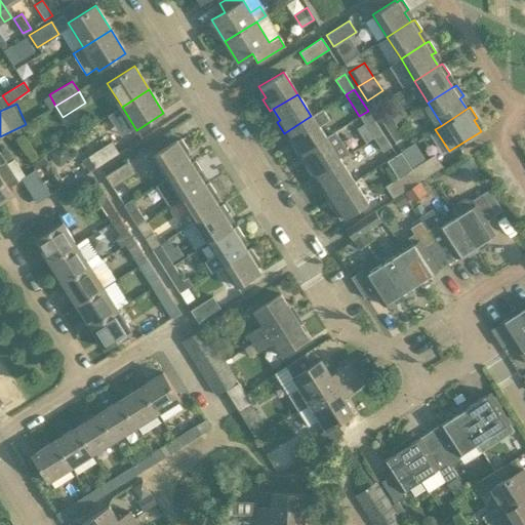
[(297,155),(300,153),(325,137),(318,126),(329,119),(322,109),(311,116),(287,131),(293,142),(290,144),(297,155)]
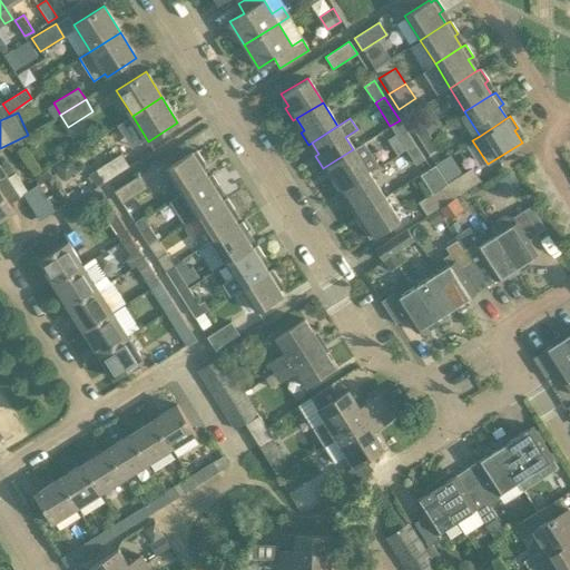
[(421,140),(430,134),(420,118),(410,124),(421,140)]
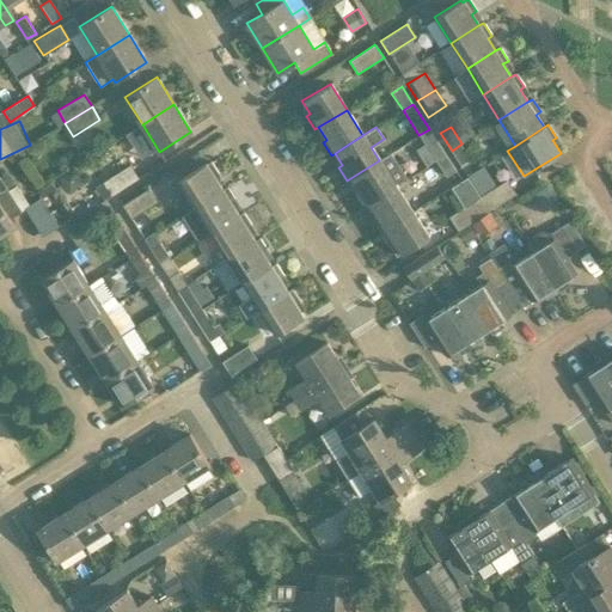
[(429,129),(418,135),(435,160),(445,154),(429,129)]
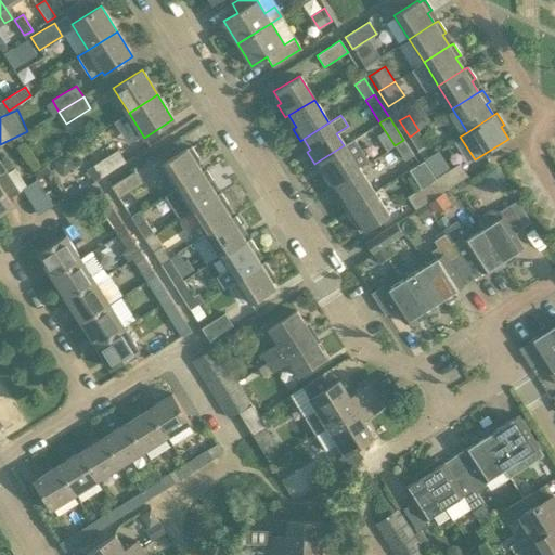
[(428,145),(418,130),(410,137),(420,152),(428,145)]
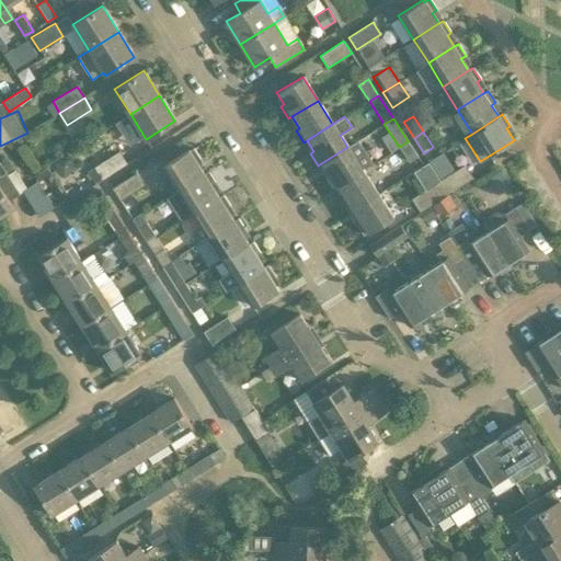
[(418,157),(408,141),(399,147),(409,162),(418,157)]
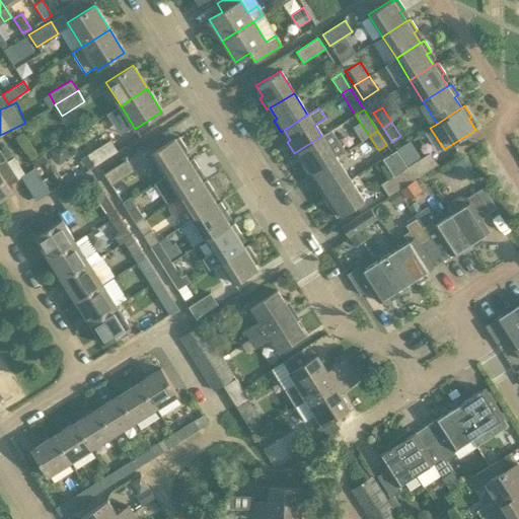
[(311,172),(311,173),(335,158),(321,136),(297,151),(304,161),(301,163),(308,174),(311,172)]
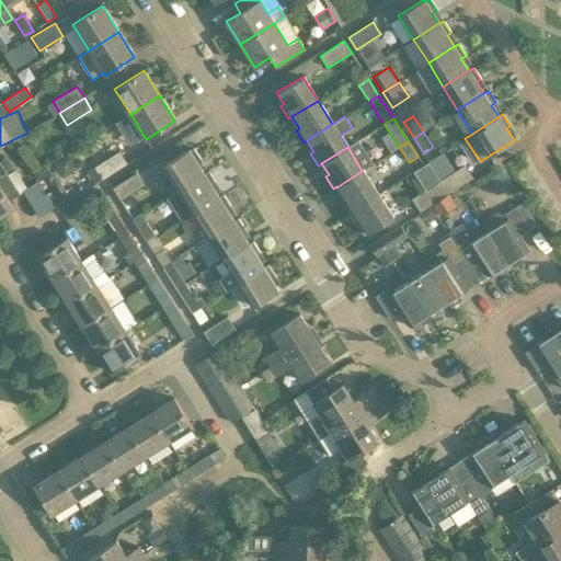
[(163,165),(179,190),(203,174),(196,163),(201,160),(193,148),(189,151),(187,149),(163,165)]
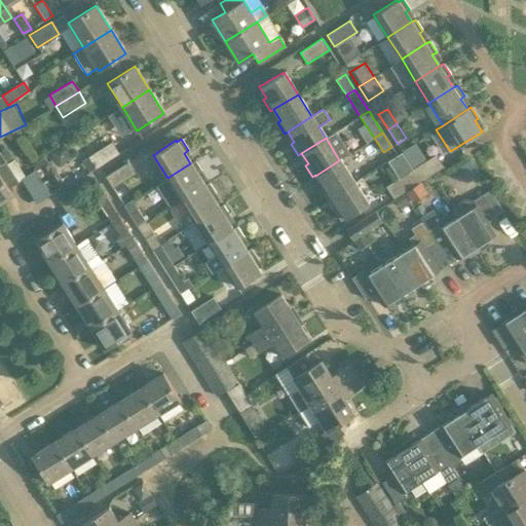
[(88,156),(81,161),(89,173),(96,168),(119,153),(111,142),(88,156)]
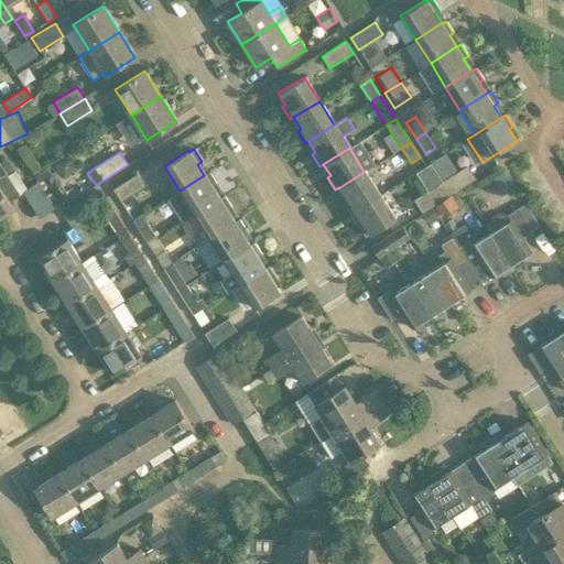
[(0,216),(11,209),(7,203),(20,195),(0,163),(0,216)]
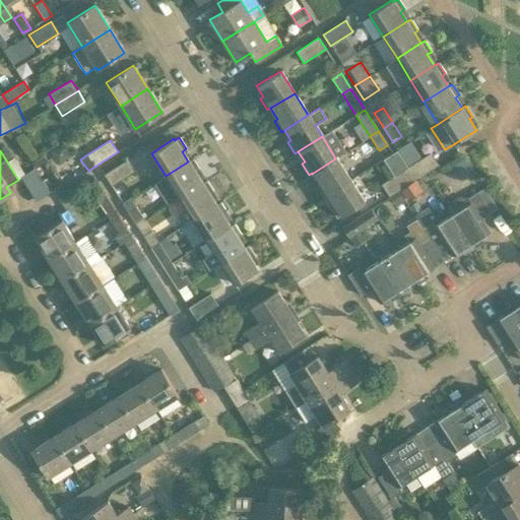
[(409,166),(403,170),(410,181),(439,163),(432,151),(421,157),(409,166)]
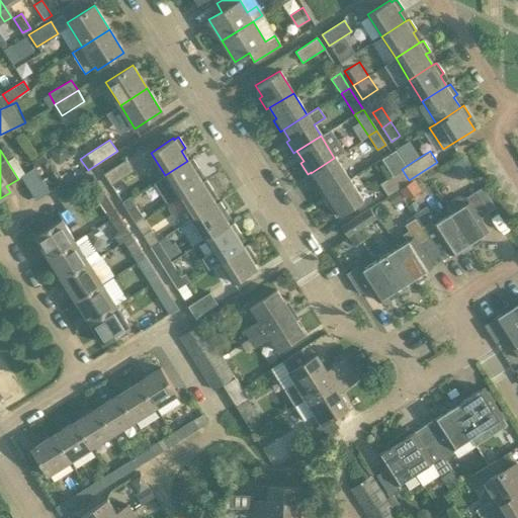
[(31,161),(35,168),(48,160),(44,154),(31,161)]
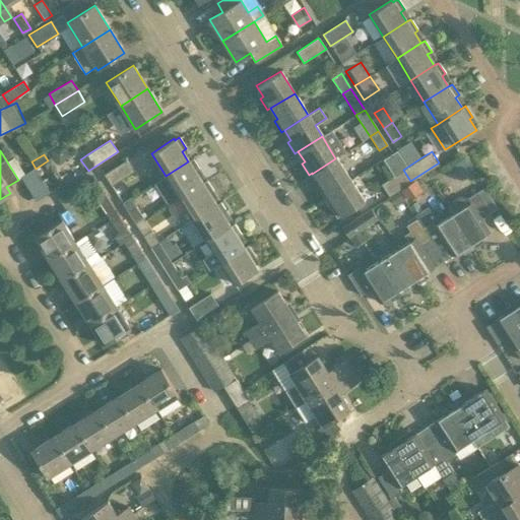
[(193,158),(188,161),(166,176),(155,182),(169,204),(180,198),(202,184),(195,174),(200,171),(193,158)]
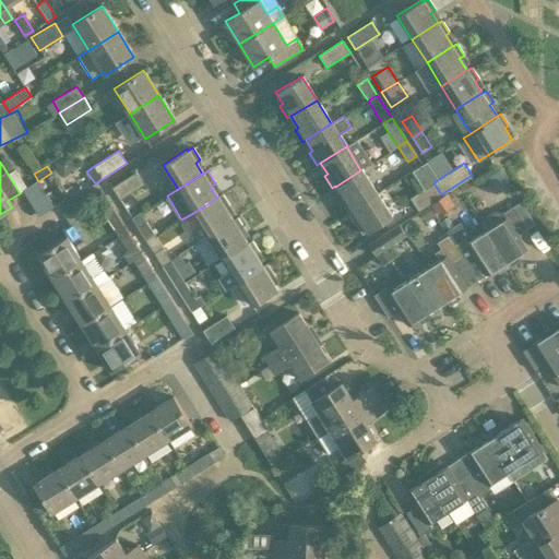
[(360,170),(335,187),(343,198),(339,200),(346,212),(351,210),(376,193),(360,170)]
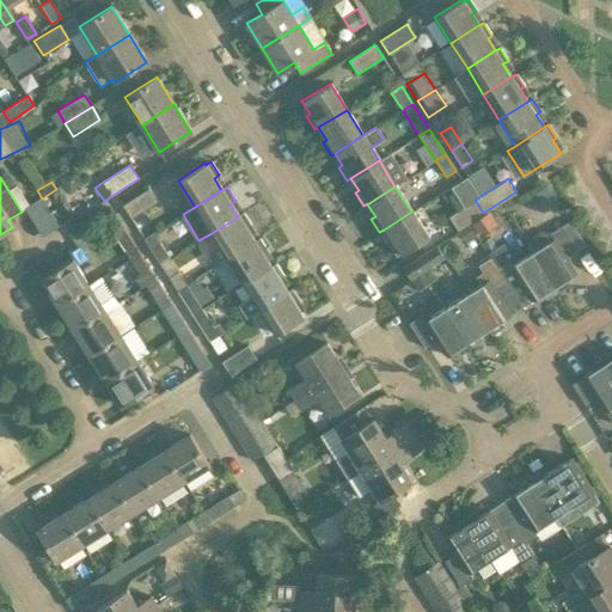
[(157,202),(148,189),(122,206),(130,219),(157,202)]
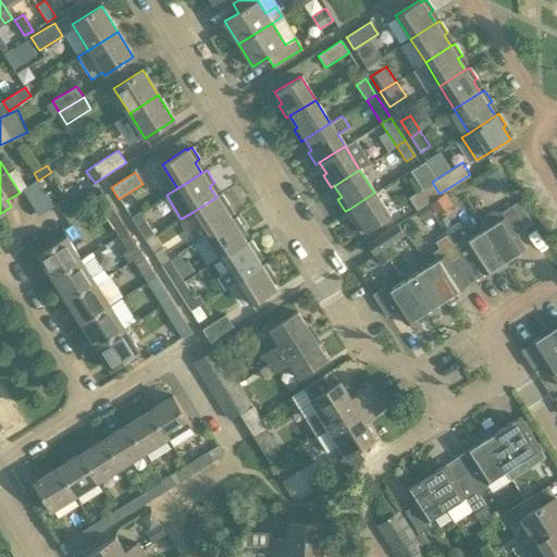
[(39,217),(53,207),(37,181),(23,190),(39,217)]
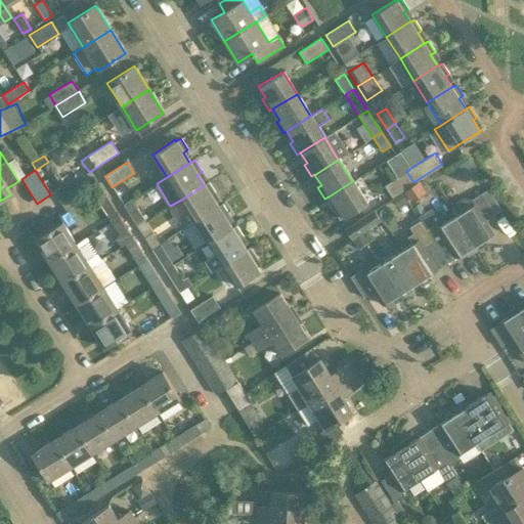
[(406,171),(386,184),(393,195),(413,182),(406,171)]
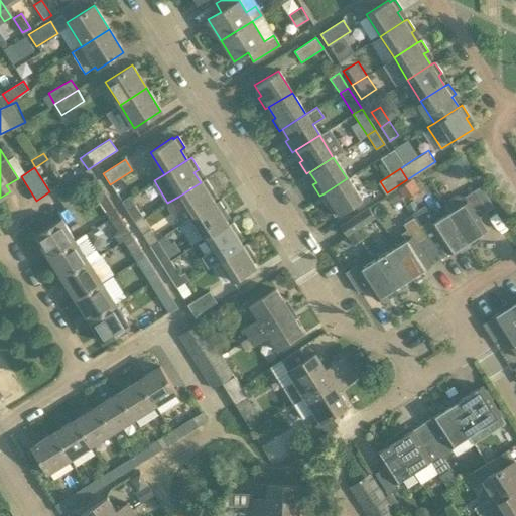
[(398,186),(402,192),(405,198),(421,188),(414,176),(398,186)]
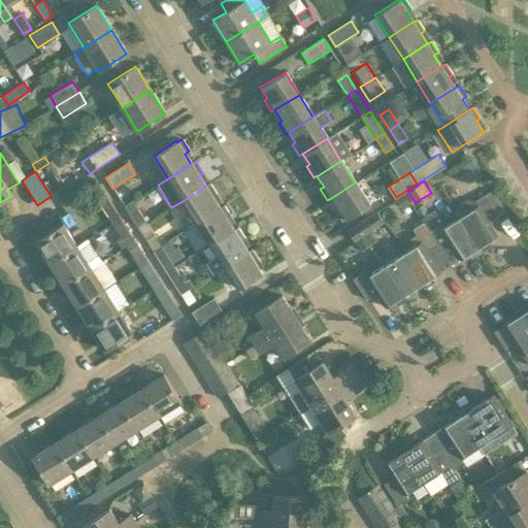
[(369,205),(355,183),(331,198),(337,208),(334,210),(341,222),(344,220),(369,205)]
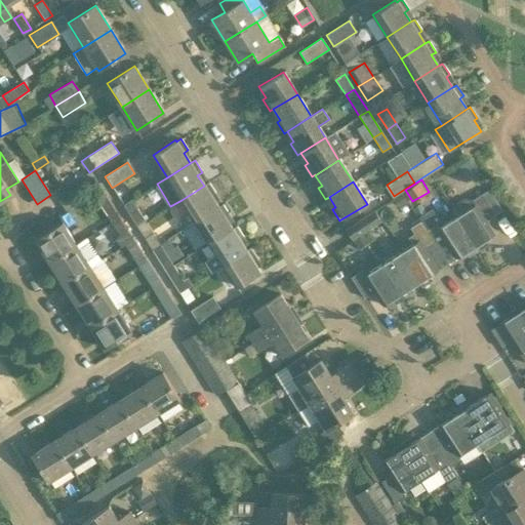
[(209,183),(204,186),(182,200),(188,210),(180,215),(187,226),(195,221),(217,207),(211,197),(216,193),(209,183)]
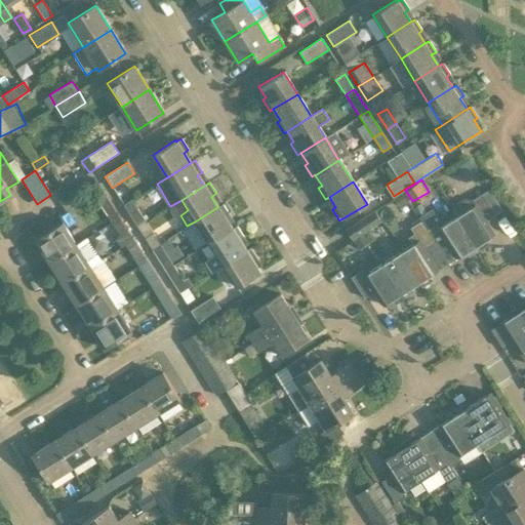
[(465,198),(452,206),(457,215),(456,216),(479,251),(485,247),(482,242),(486,240),(494,235),(486,220),(495,214),(502,210),(489,189),(482,193),(473,199),(465,198)]
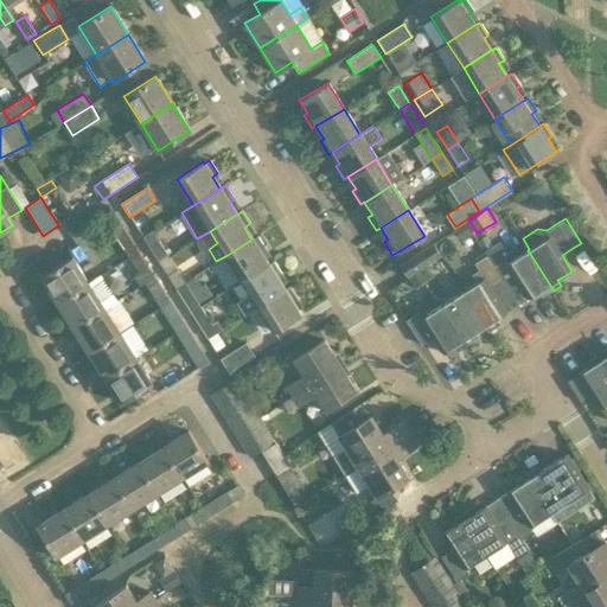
[(465,224),(457,229),(462,240),(471,234),(465,224)]
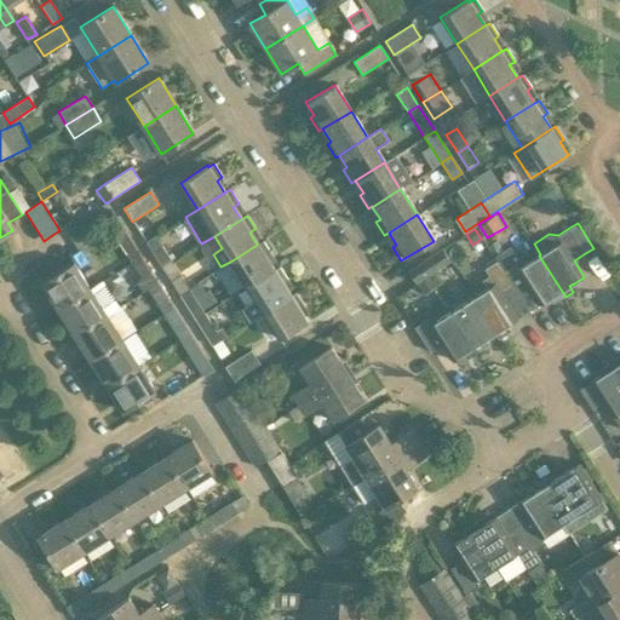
[(125,230),(114,237),(131,264),(142,257),(125,230)]
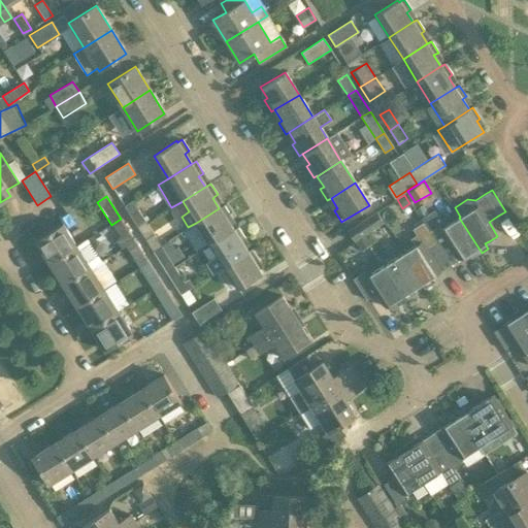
[(124,206),(138,228),(146,223),(132,201),(124,206)]
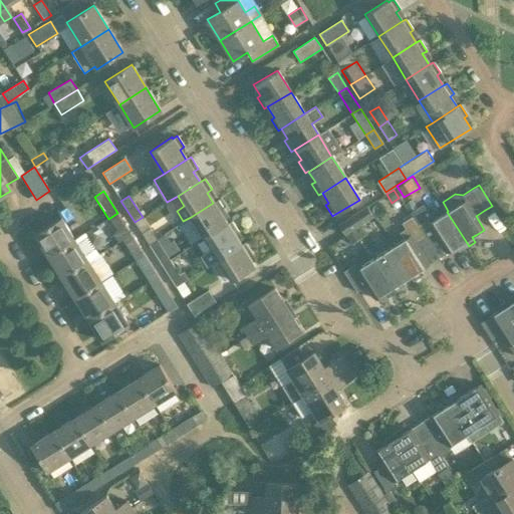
[(218,199),(213,203),(191,217),(204,238),(227,224),(220,213),(225,210),(218,199)]
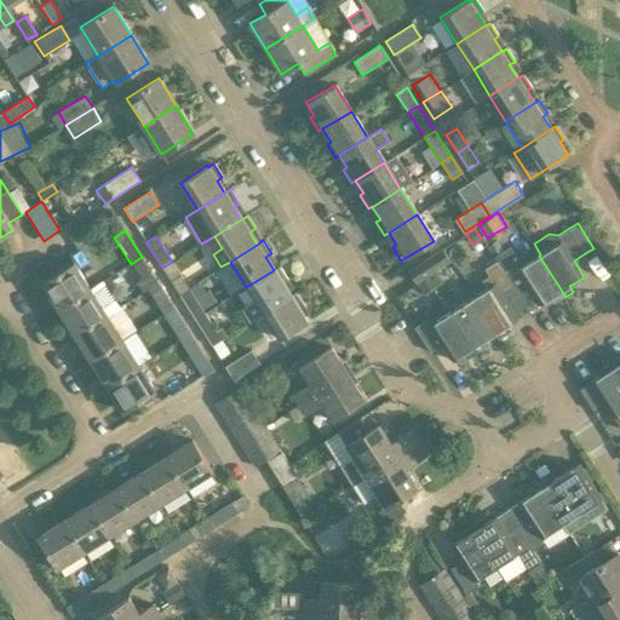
[(503,251),(494,257),(498,262),(497,262),(528,311),(540,304),(551,298),(555,296),(558,300),(566,297),(539,256),(526,264),(522,265),(518,259),(510,247),(503,251)]
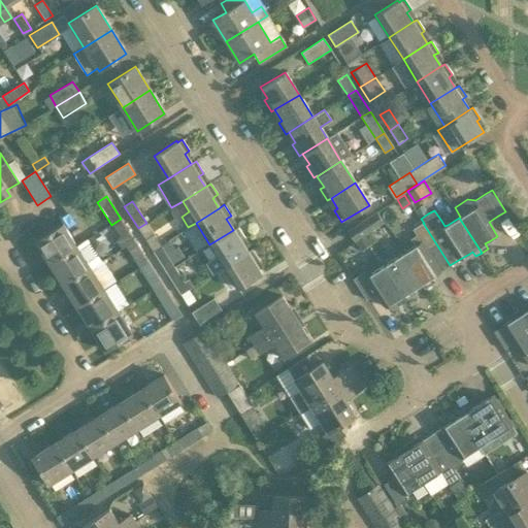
[(383,222),(376,211),(348,230),(355,240),(383,222)]
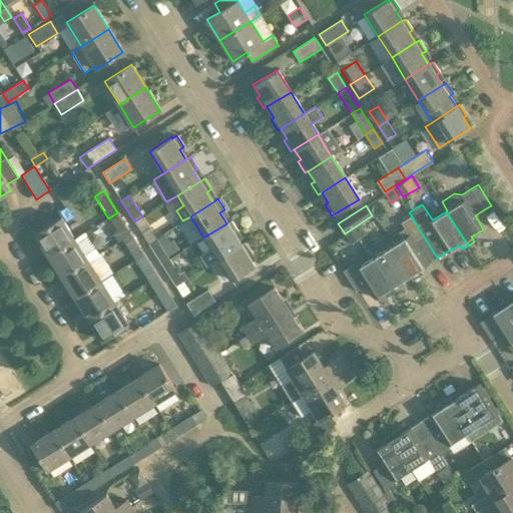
[(117,212),(108,218),(116,231),(121,238),(130,233),(117,212)]
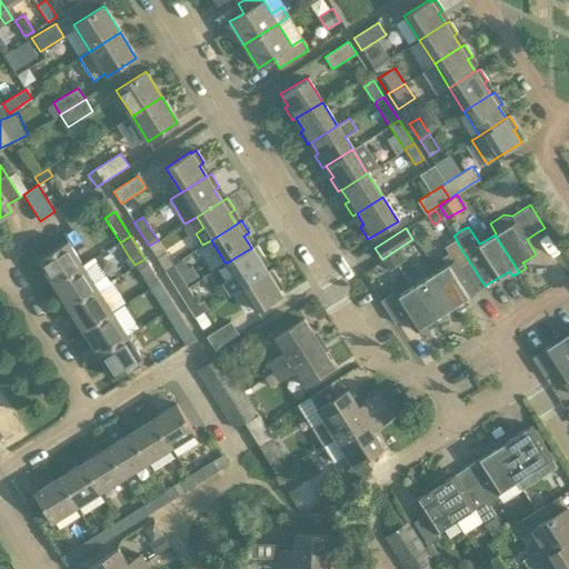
[(158,240),(149,246),(163,270),(173,263),(158,240)]
